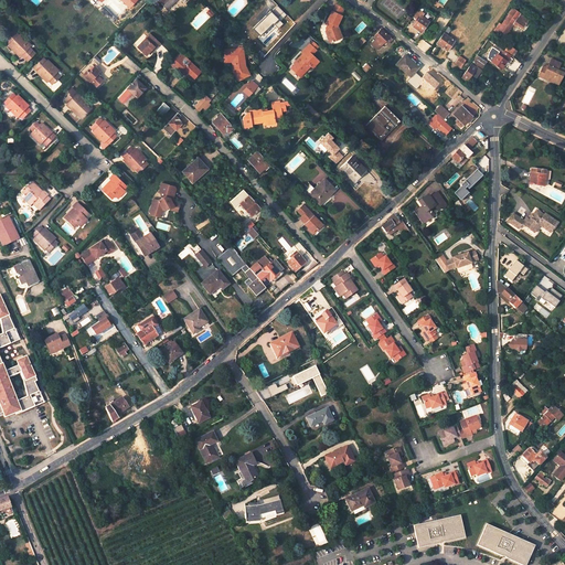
[(168,10),(177,0),(180,0),(183,2),(185,0),(160,0),(159,2),(168,10)]
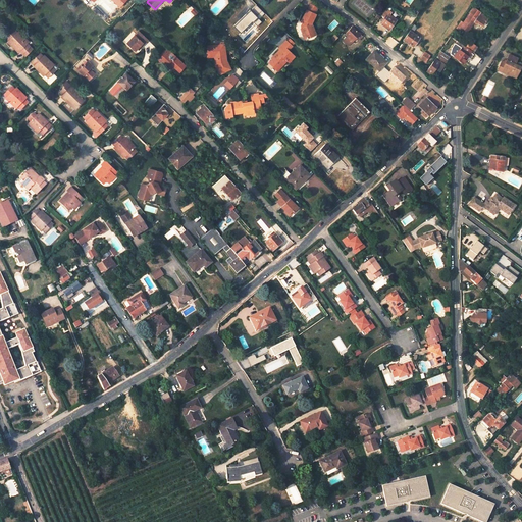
[(302,29),(305,38),(314,35),(310,25),(316,13),(315,13),(318,7),(311,4),(308,10),(307,9),(301,21),(304,22),(303,25),(303,28),(302,29)]
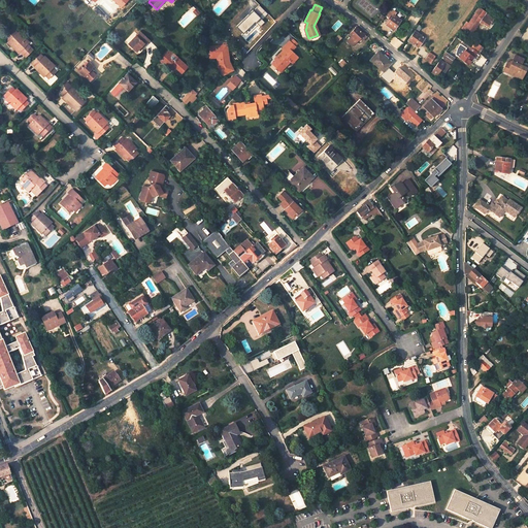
[(386,25),(393,30),(400,20),(389,11),(386,15),(390,19),(386,25)]
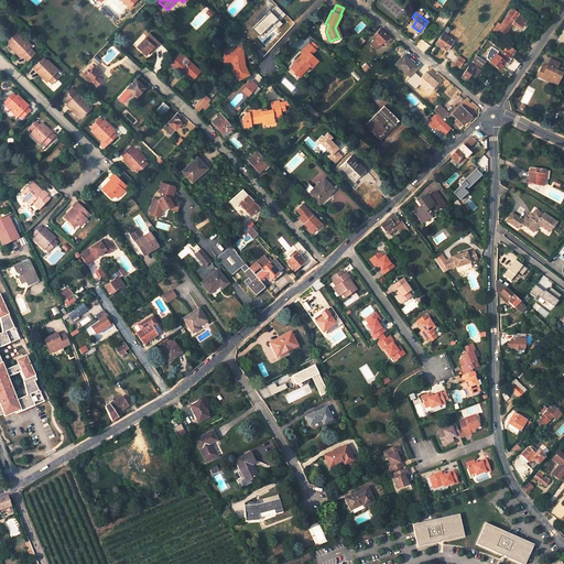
[(505,33),(510,25),(520,31),(524,23),(522,22),(516,18),(509,12),(500,24),(498,23),(492,30),(495,32),(497,29),(505,33)]
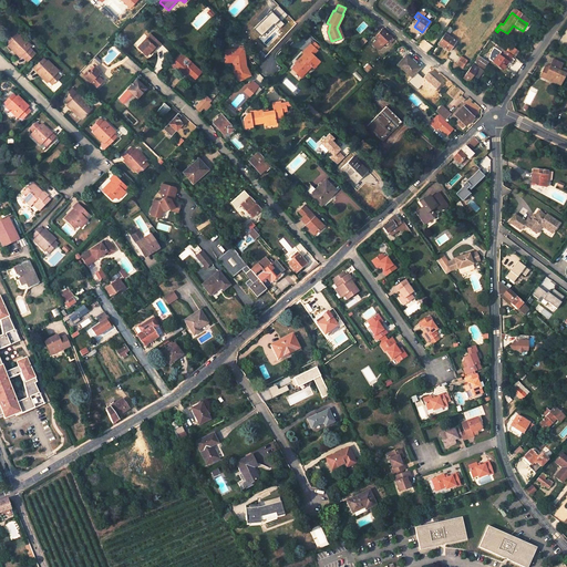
[(449,50),(456,40),(449,35),(451,33),(453,30),(450,27),(439,42),(449,50)]
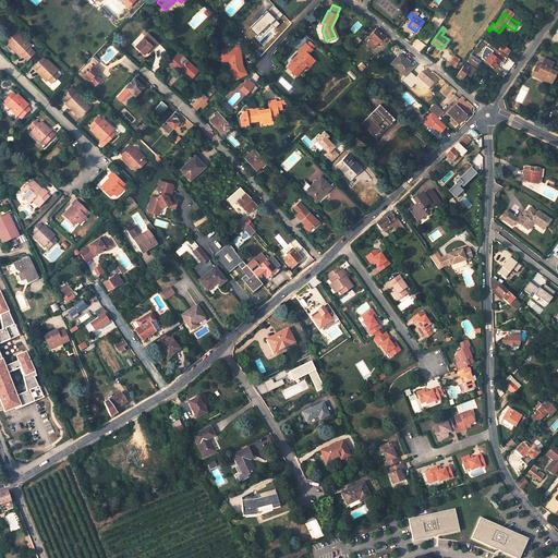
[(384,36),(376,28),(368,36),(371,38),(366,43),(372,48),(379,41),(384,36)]
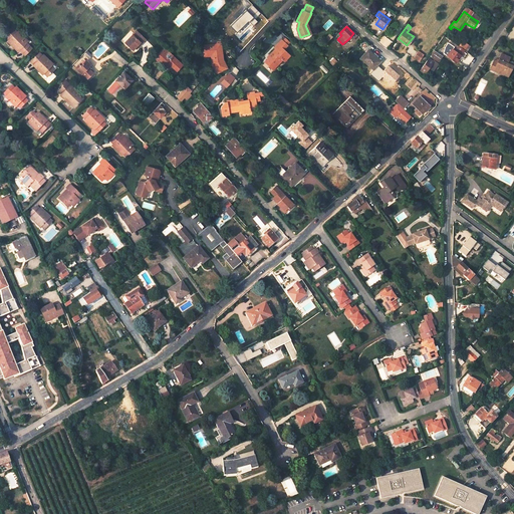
[(24,38),(18,31),(16,32),(13,29),(5,37),(8,40),(7,41),(10,44),(11,43),(17,49),(20,53),(27,46),(25,43),(22,40),(24,38)]
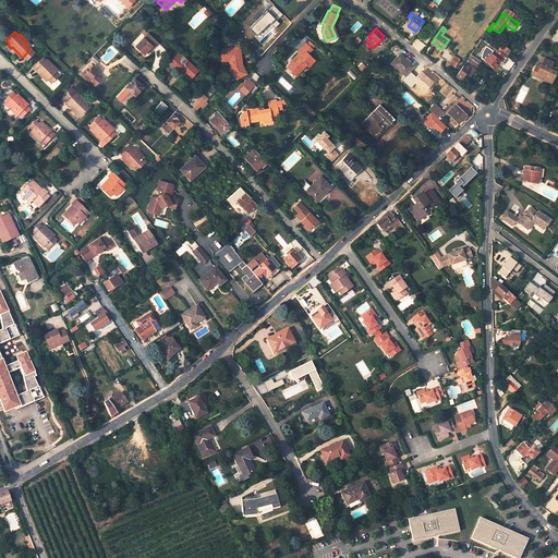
[(147,33),(135,46),(143,53),(145,51),(147,49),(149,51),(157,43),(147,33)]
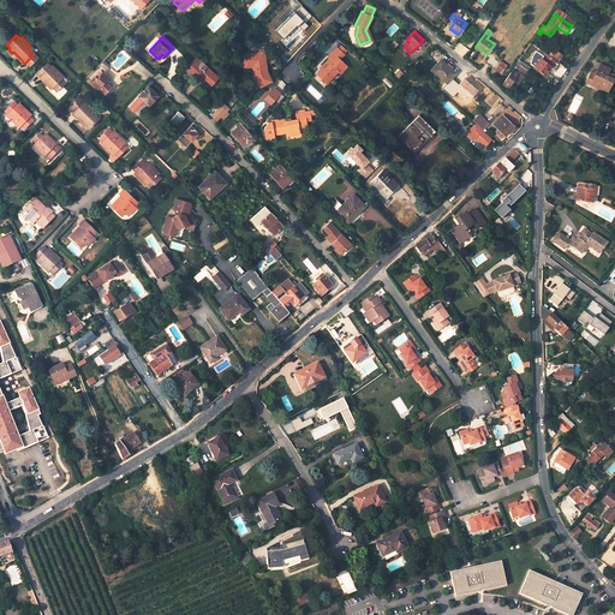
[(330,58),(323,65),(324,66),(322,69),(317,73),(322,78),(323,77),(327,81),(330,77),(332,78),(339,71),(340,73),(347,66),(340,59),(339,58),(344,53),(338,47),(329,57),(330,58)]
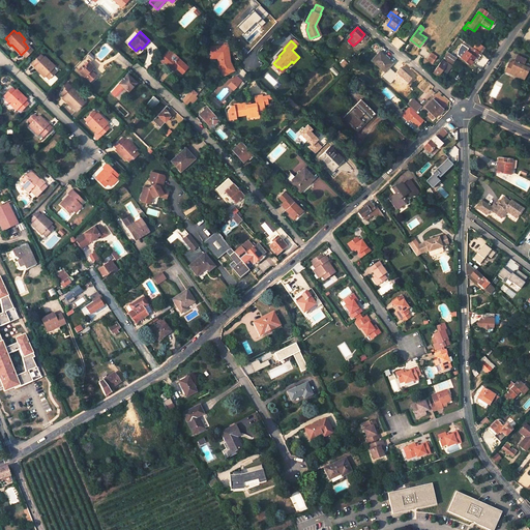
[(479,52),(482,47),(482,46),(477,42),(473,48),(479,52)]
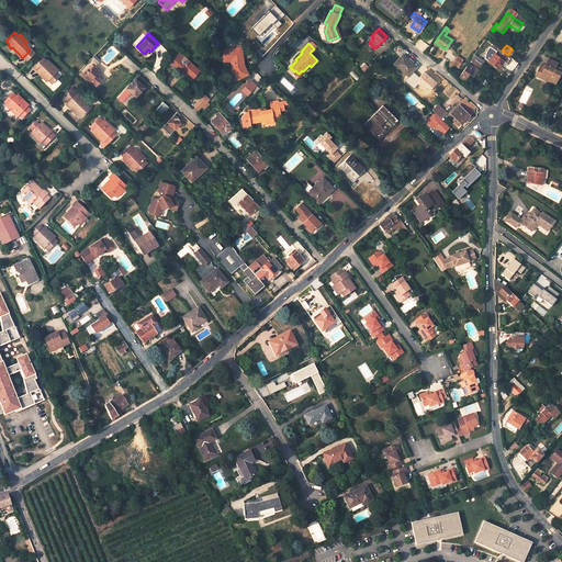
[(485,58),(486,60),(492,52),(497,56),(499,53),(493,49),(490,46),(486,52),(486,55),(485,58)]
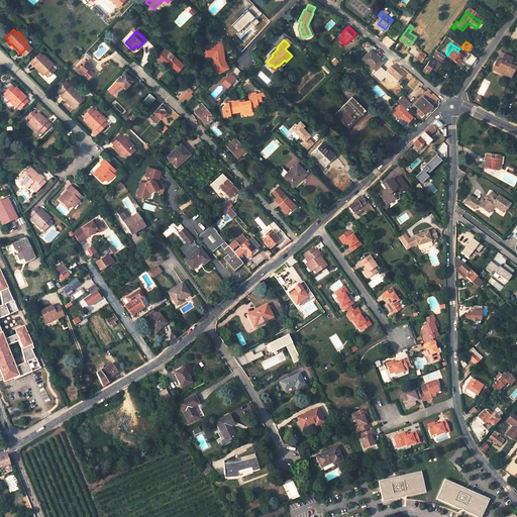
[(224,60),(224,54),(222,54),(222,50),(223,49),(222,43),(205,45),(205,55),(211,54),(212,55),(212,56),(212,57),(213,63),(216,68),(217,68),(219,73),(228,68),(224,60)]
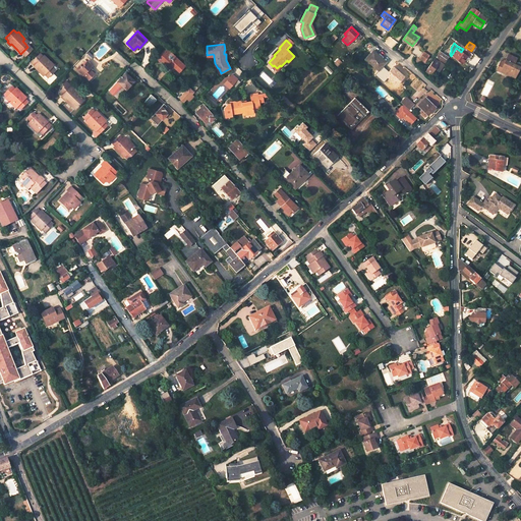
[(462,63),(471,51),(465,47),(464,46),(463,49),(461,52),(456,48),(451,56),(453,57),(462,63)]
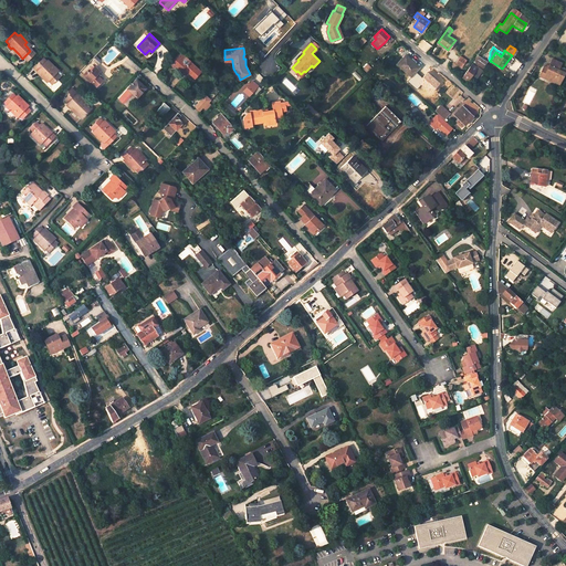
[(25,61),(33,54),(30,51),(22,59),(25,61)]
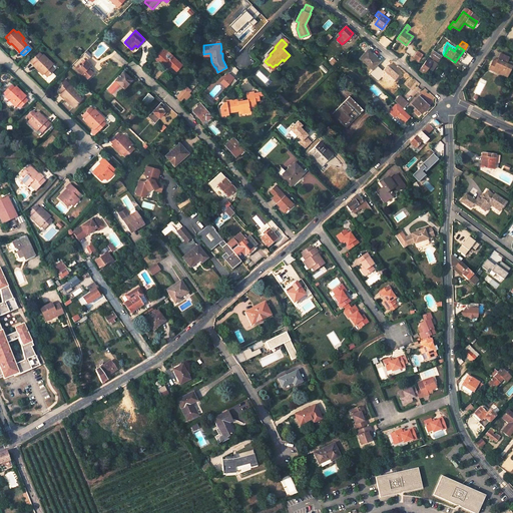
[(165,49),(157,57),(164,64),(171,55),(165,49)]
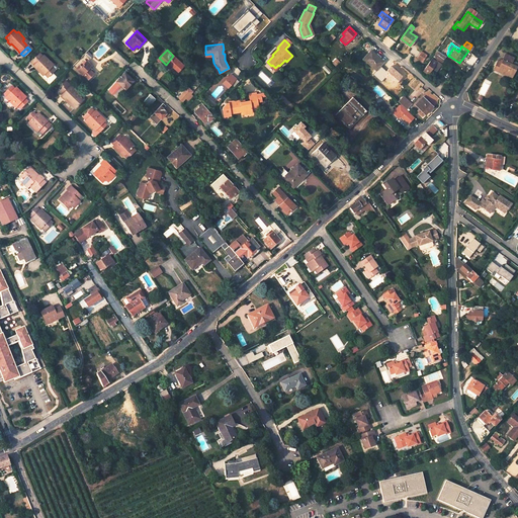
[(371,51),(364,59),(382,75),(390,66),(384,62),(383,63),(379,59),(380,58),(371,51)]
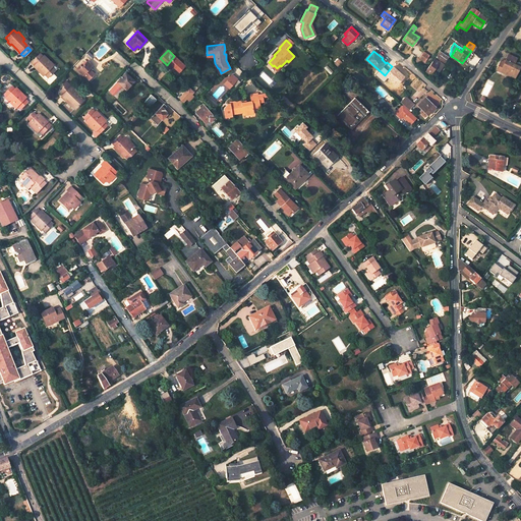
[(428,55),(423,51),(418,57),(424,61),(428,55)]
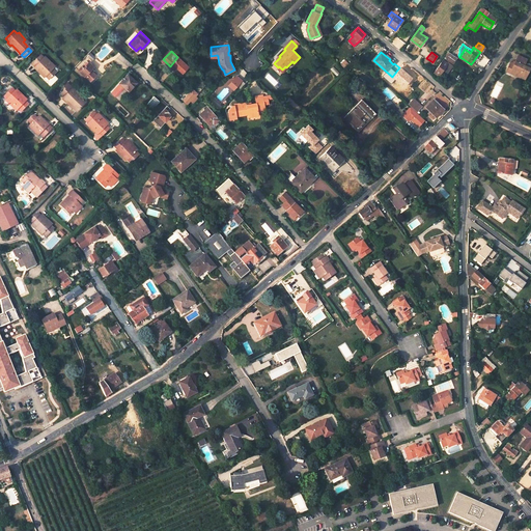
[(447,72),(451,66),(452,65),(448,62),(451,58),(448,56),(447,55),(434,73),(438,76),(441,72),(442,73),(444,70),(447,72)]
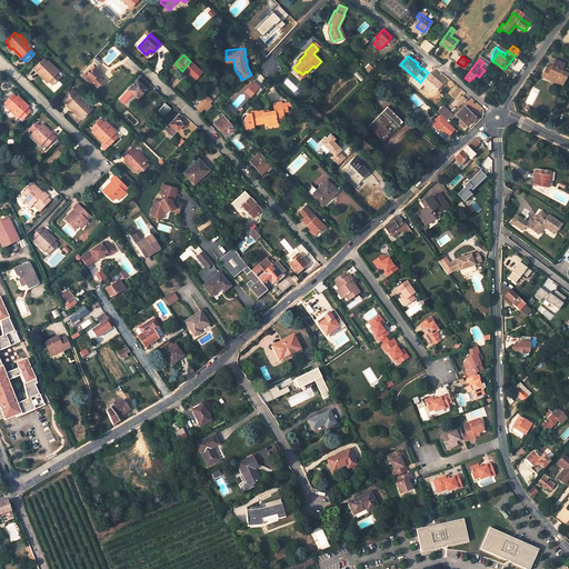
[(550,70),(548,69),(546,68),(542,75),(547,77),(546,79),(556,82),(556,81),(562,83),(567,73),(561,71),(562,68),(563,63),(555,60),(551,67),(550,70)]
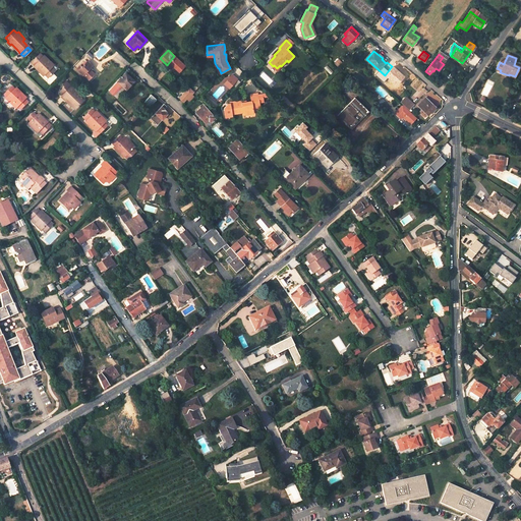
[(52,70),(49,67),(51,65),(44,58),(43,60),(40,57),(32,65),(35,68),(34,69),(37,73),(38,71),(45,77),(48,80),(55,73),(52,70)]
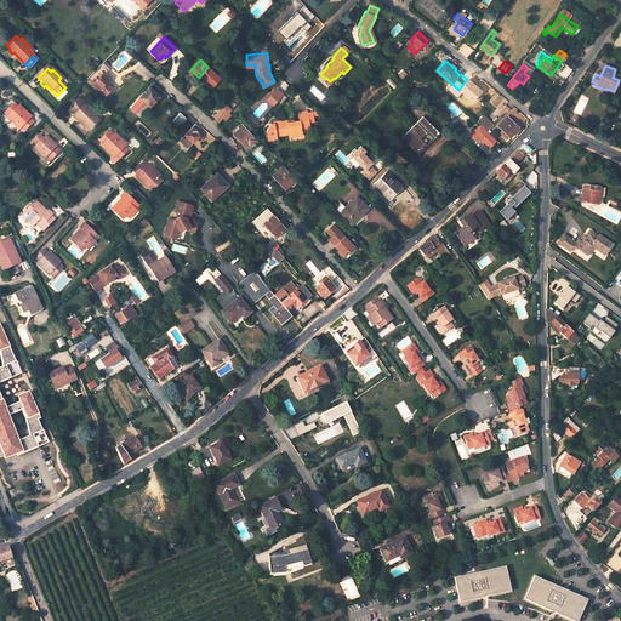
[(550,78),(551,75),(540,68),(539,70),(550,78)]
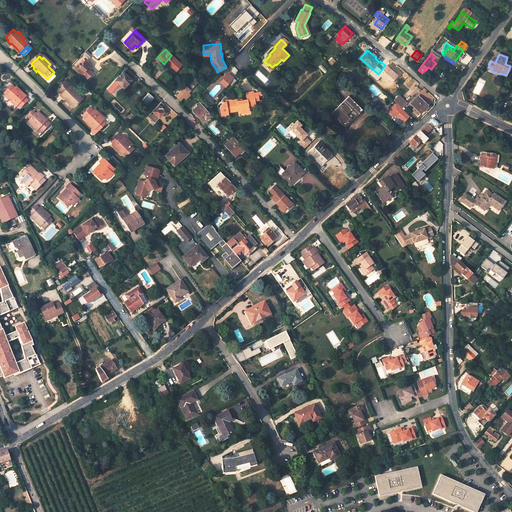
[(85,60),(79,66),(77,65),(75,67),(76,69),(81,74),(81,73),(86,78),(92,73),(87,68),(90,65),(85,60)]
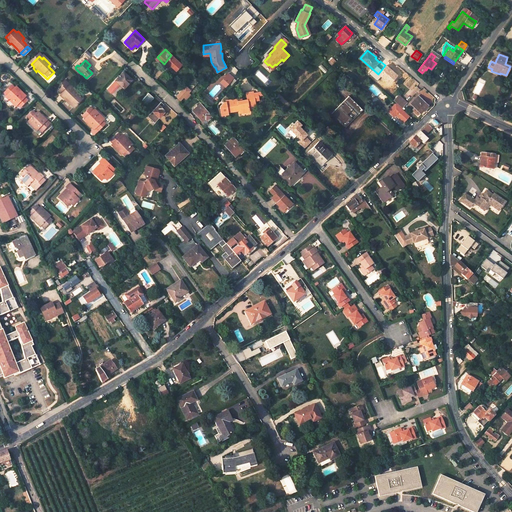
[(123,72),(114,81),(118,84),(119,83),(123,87),(131,79),(123,72)]
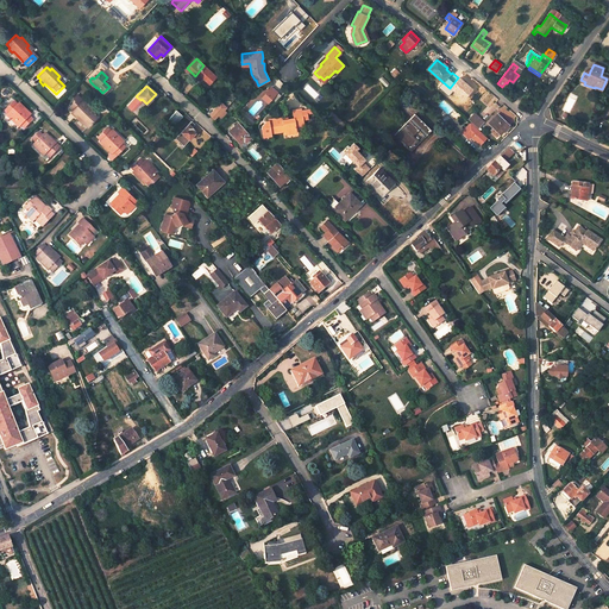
[(269,105),(280,94),(272,87),(261,98),(269,105)]
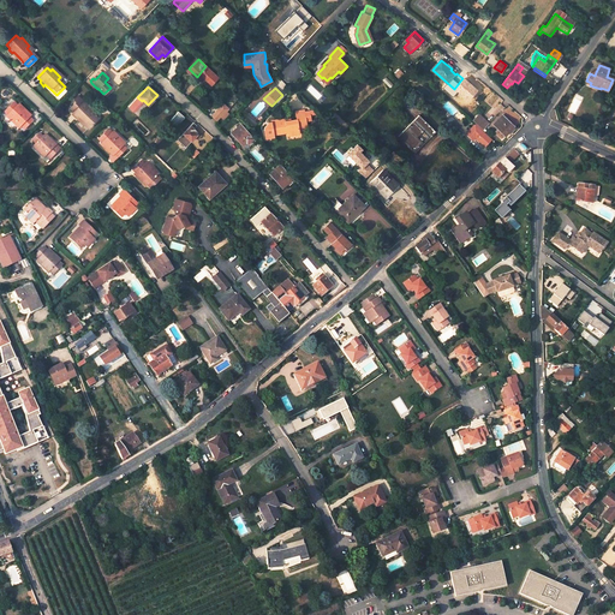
[(77,112),(84,119),(88,123),(96,114),(94,111),(90,107),(93,105),(84,96),(82,97),(77,93),(73,96),(76,99),(70,105),(72,107),(71,109),(76,113),(77,112)]
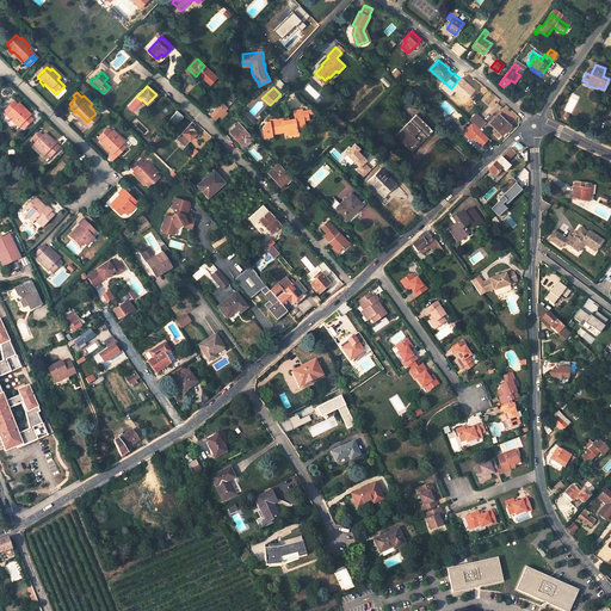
[(30,115),(22,106),(19,109),(16,105),(12,102),(5,110),(8,113),(16,122),(13,123),(17,128),(19,125),(23,128),(32,119),(29,116),(30,115)]
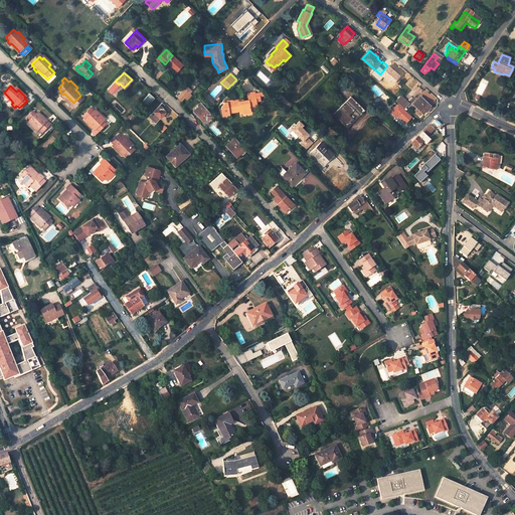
[(229,113),(240,111),(241,114),(251,112),(250,107),(249,103),(255,101),(253,92),(246,93),(247,100),(238,102),(238,99),(227,102),(229,113)]
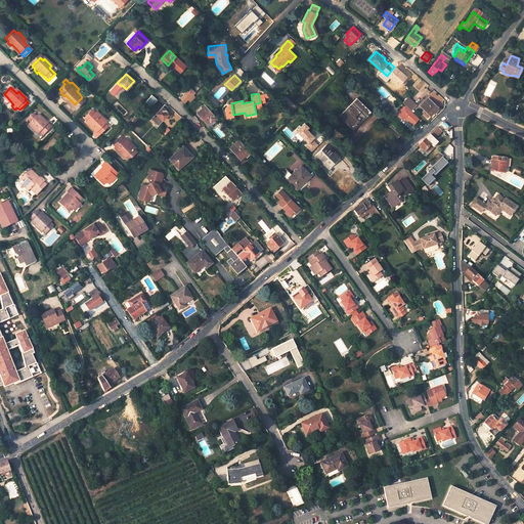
[(151,95),(145,101),(150,106),(157,99),(151,95)]
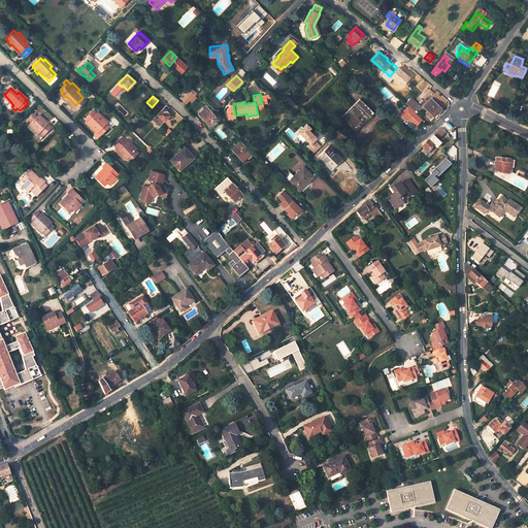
[(410,98),(405,103),(414,110),(419,105),(410,98)]
